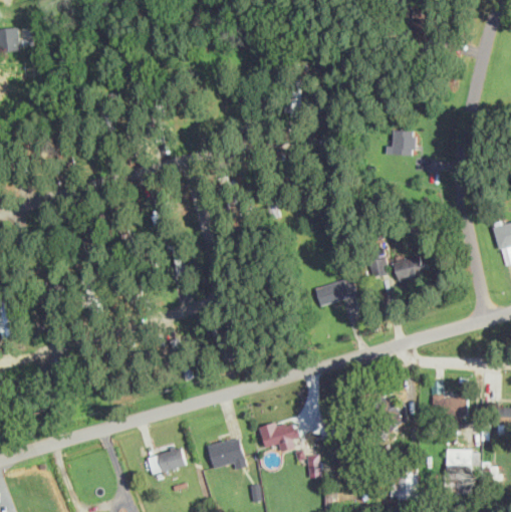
[(421,13),(412,15),(418,32),(426,29),(421,13)]
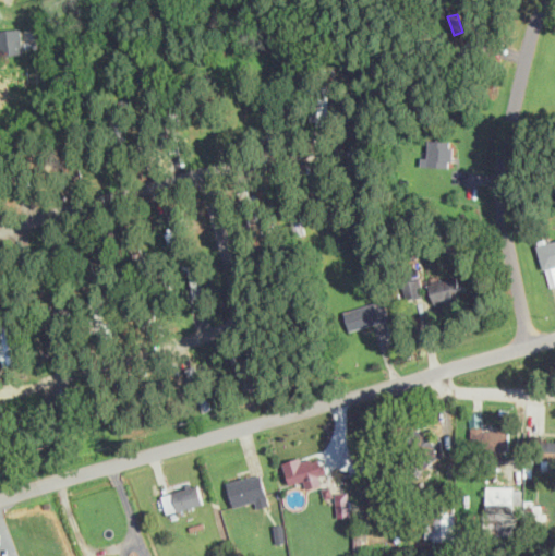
[(0,57),(21,55),(17,29),(0,31),(0,57)]
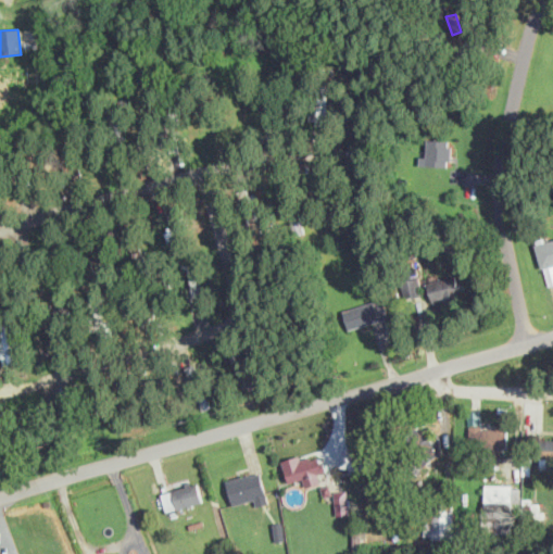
[(416,167),(449,167),(449,140),(426,140),(426,152),(416,152),(416,167)]
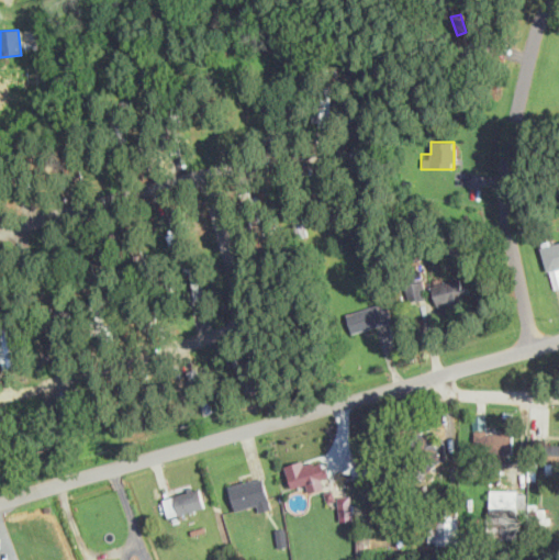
[(558,242),(538,247),(544,271),(558,267),(558,242)]
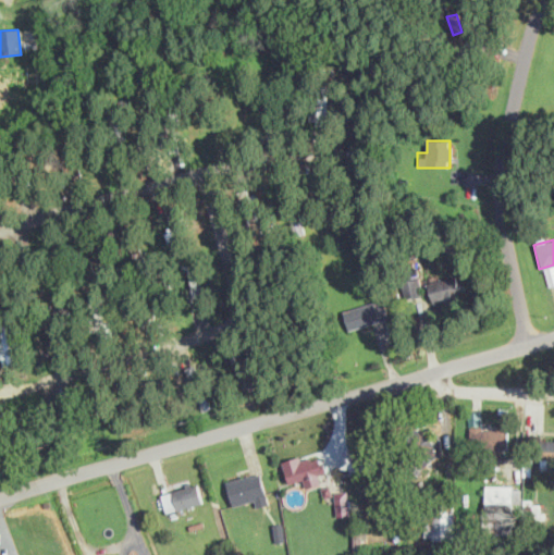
[(431,307),(464,298),(458,276),(426,284),(431,307)]
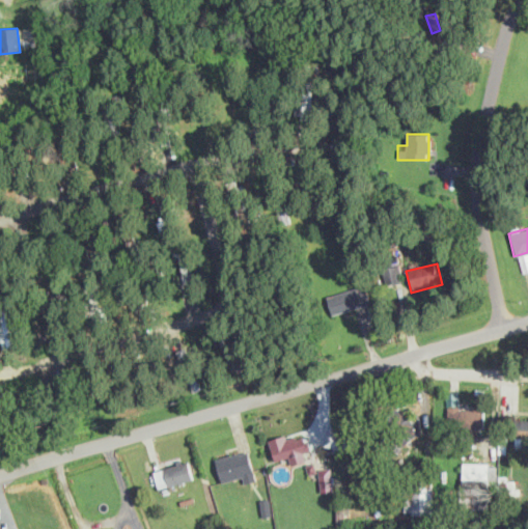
[(383,286),(400,283),(397,269),(381,272),(383,286)]
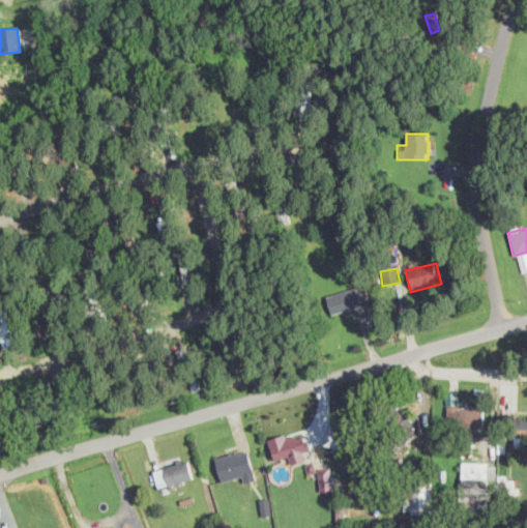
[(368,302),(361,285),(324,297),(330,315),(368,302)]
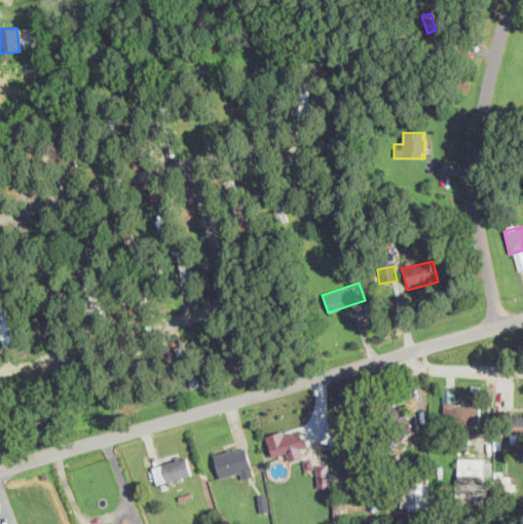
[(0,346),(15,344),(14,332),(8,333),(7,319),(0,320),(0,346)]
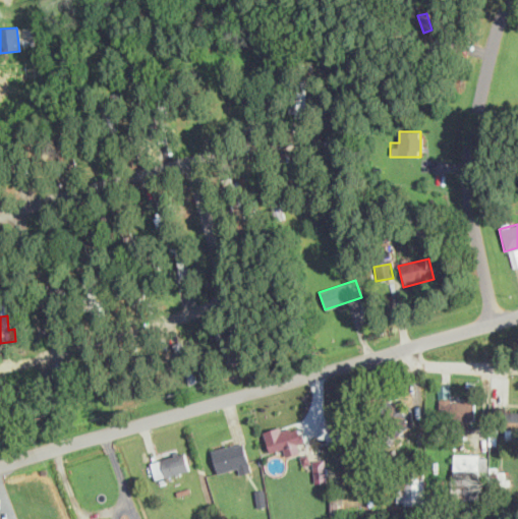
[(216,333),(217,350),(226,349),(225,332),(216,333)]
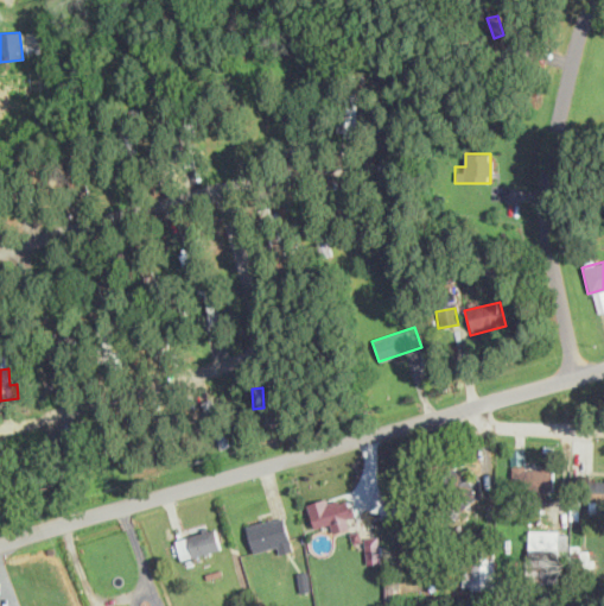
[(551,467),(510,467),(510,492),(551,492),(551,467)]
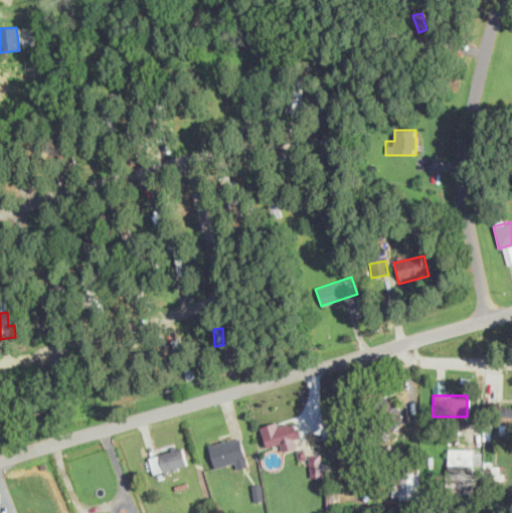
[(511,426),(511,406),(498,406),(498,426),(511,426)]
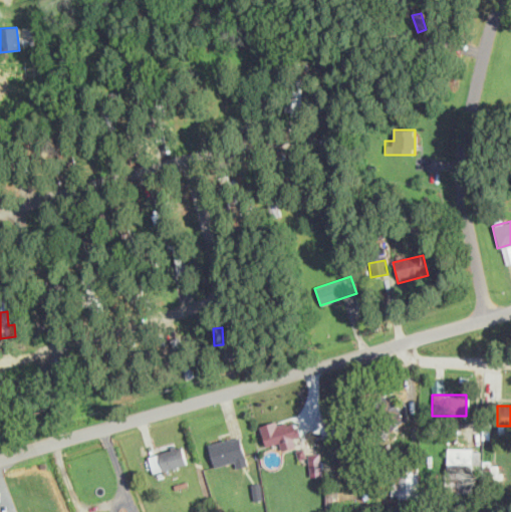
[(265,447),(298,437),(292,419),(259,429),(265,447)]
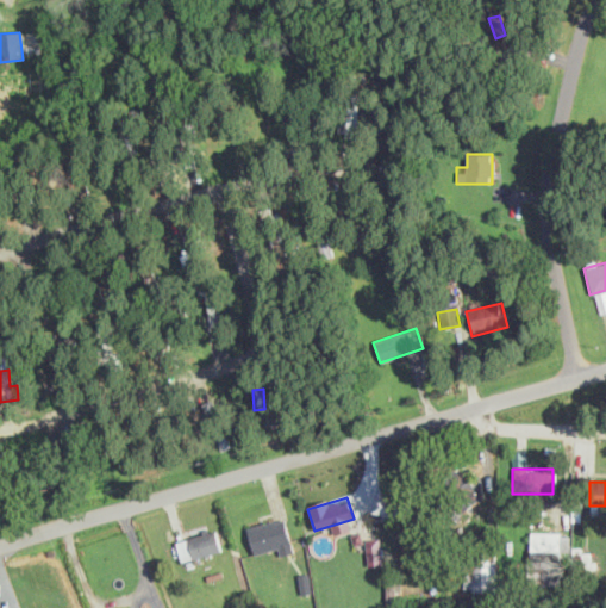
[(254,557),(275,550),(277,557),(292,552),(281,519),(245,529),(254,557)]
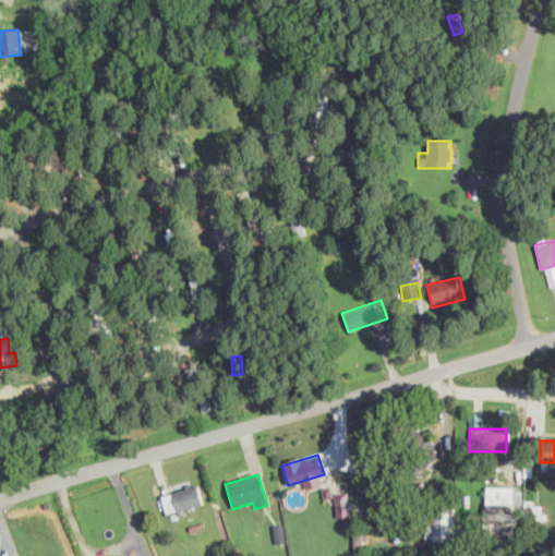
[(201,504),(194,484),(159,495),(166,516),(201,504)]
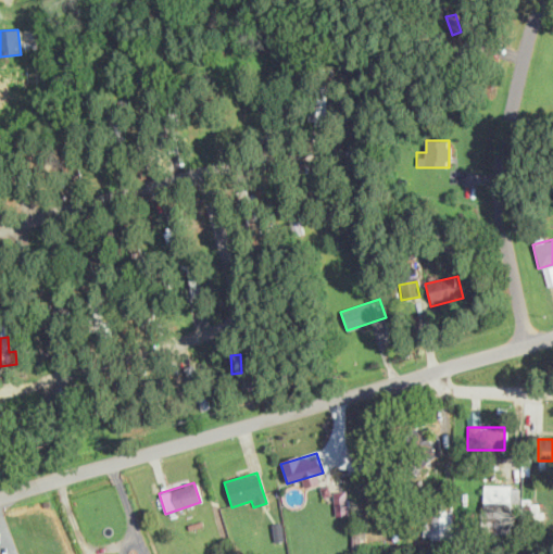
[(482,486),(481,502),(518,503),(518,487),(482,486)]
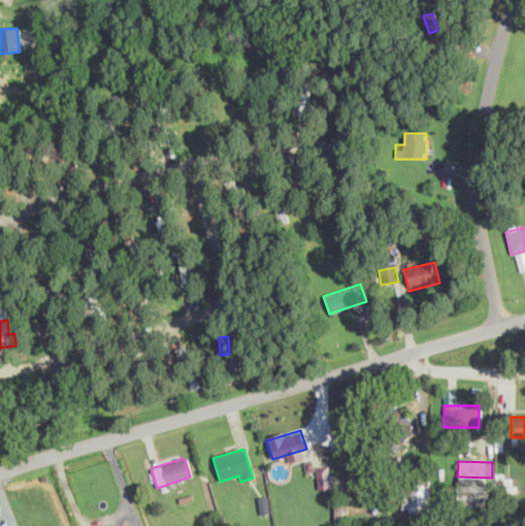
[(317,490),(329,489),(326,466),(315,467),(317,490)]
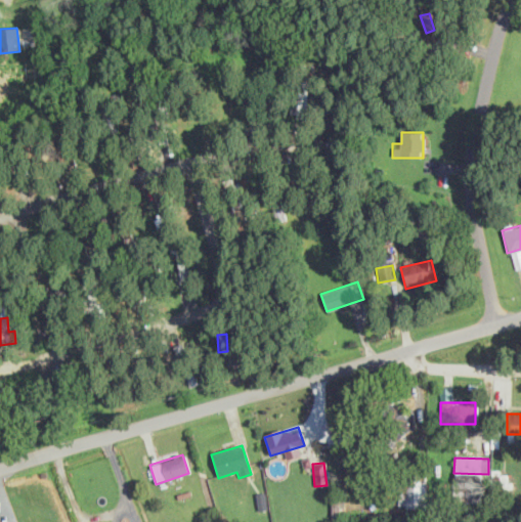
[(425,513),(425,466),(399,466),(399,513),(425,513)]
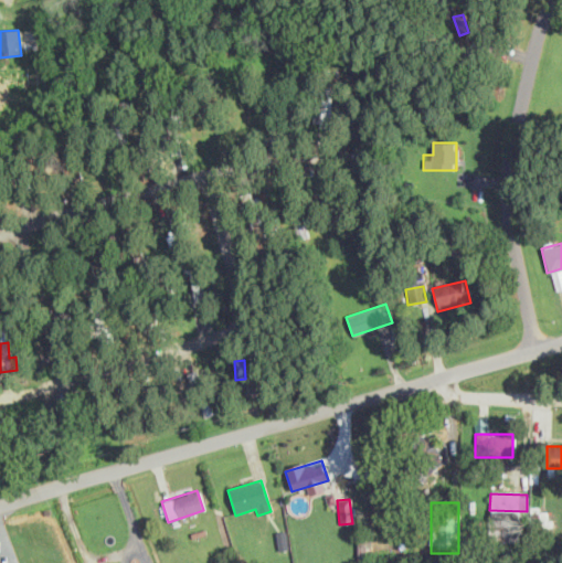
[(517,544),(518,512),(489,512),(488,543),(517,544)]
